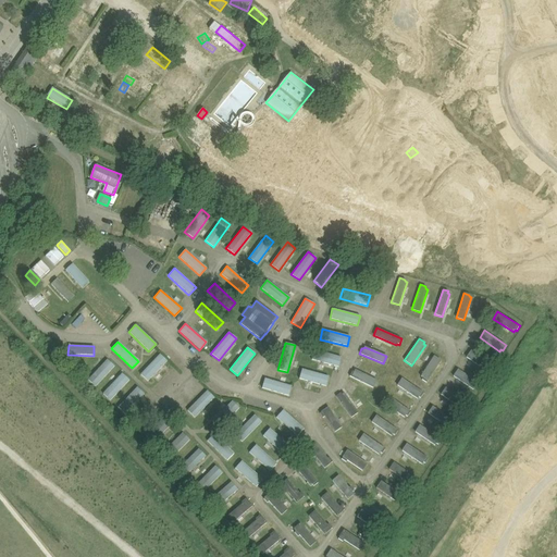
[(338,367),(342,357),(314,350),(311,360),(338,367)]
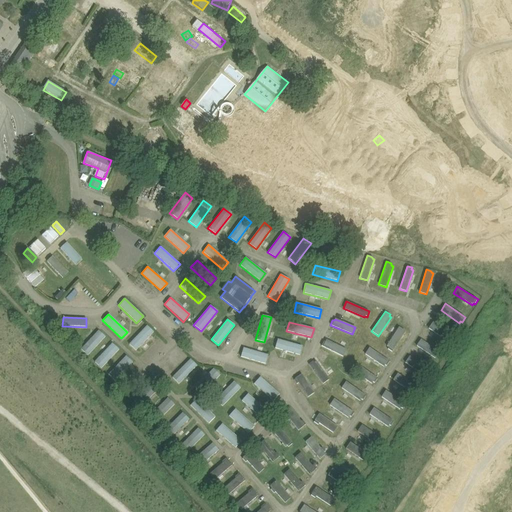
[(453,336),(433,322),(429,328),(447,341),(448,339),(450,340),(453,336)]
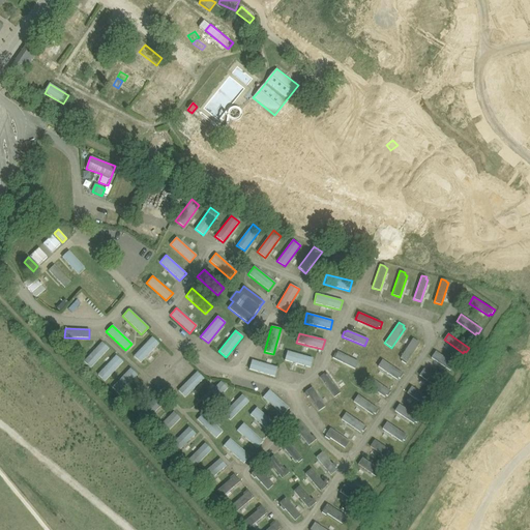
[(158,344),(151,336),(133,356),(140,363),(158,344)]
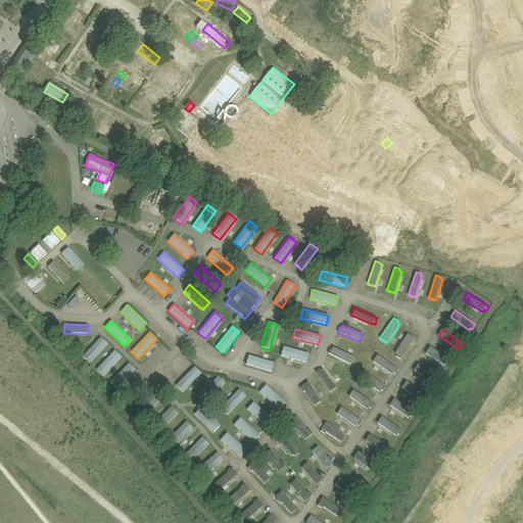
[(400,360),(414,338),(408,334),(394,353),(396,354),(395,355),(400,360)]
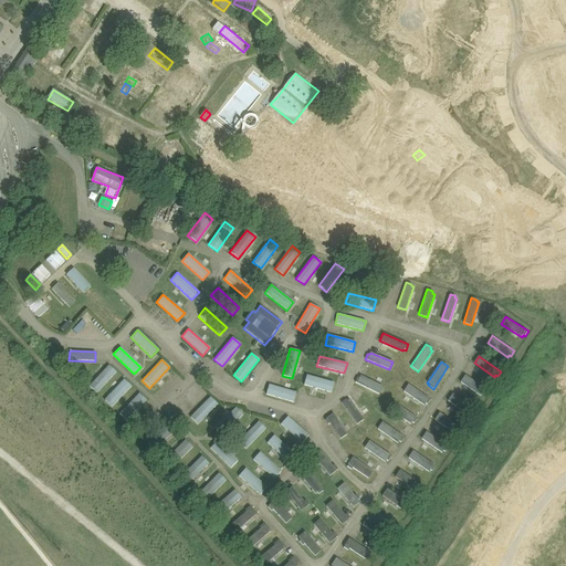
[(116,371),(108,365),(88,386),(96,392),(116,371)]
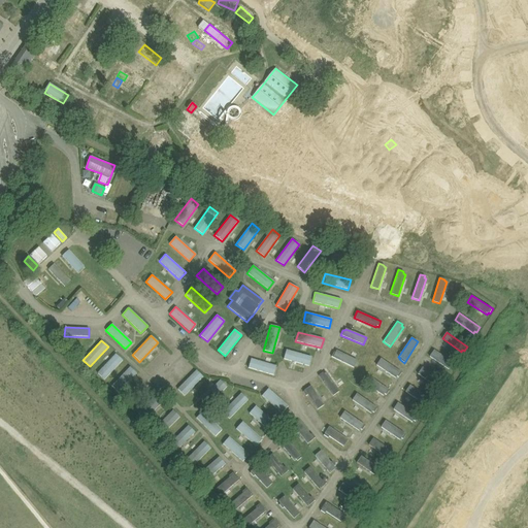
[(308,366),(311,357),(286,350),(283,359),(308,366)]
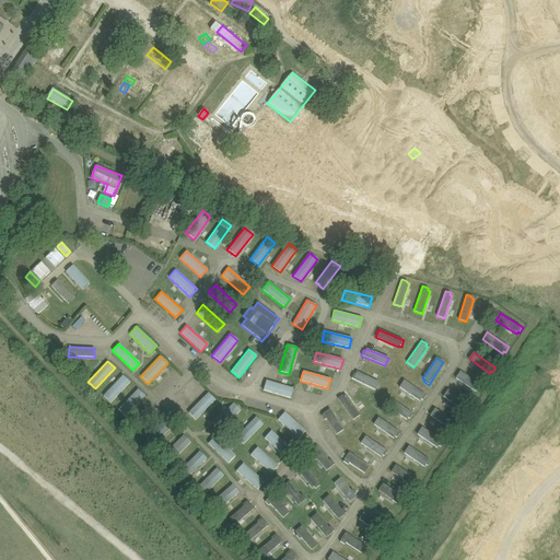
[(482,386),(459,371),(455,378),(476,392),(477,389),(479,391),(482,386)]
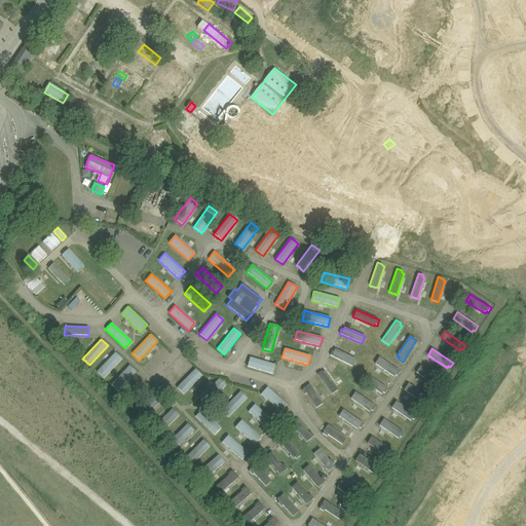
[(330,355),(352,367),(355,359),(335,349),(334,350),(332,349),(330,355)]
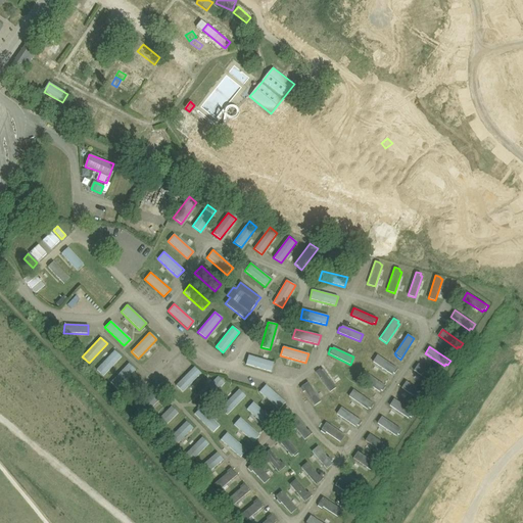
[(121,357),(113,350),(96,370),(103,376),(121,357)]
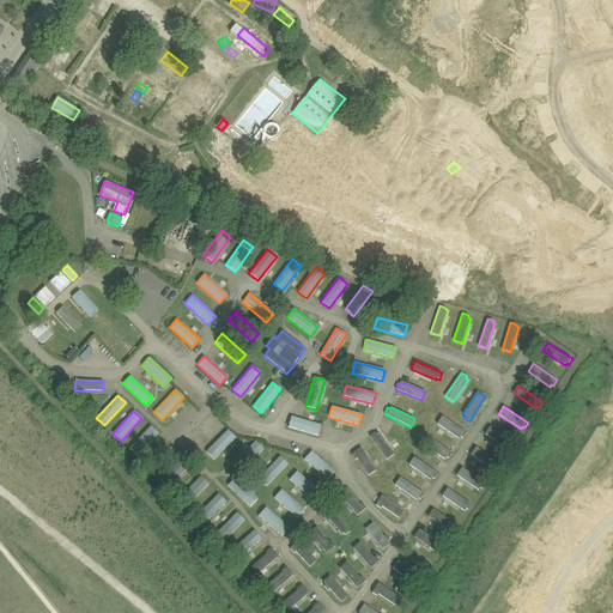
[(466,432),(442,416),(437,424),(459,438),(461,436),(462,437),(466,432)]
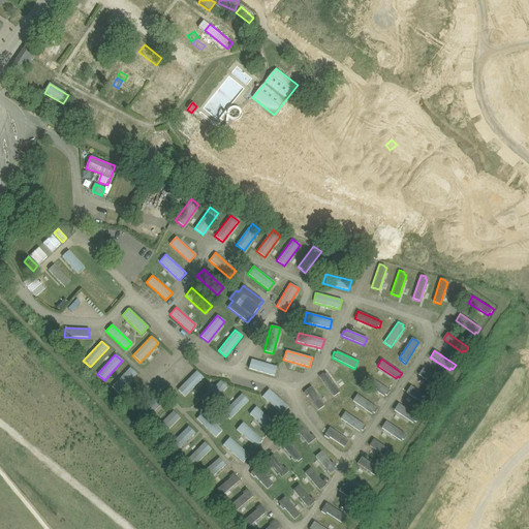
[(274,376),(277,367),(251,360),(248,369),(274,376)]
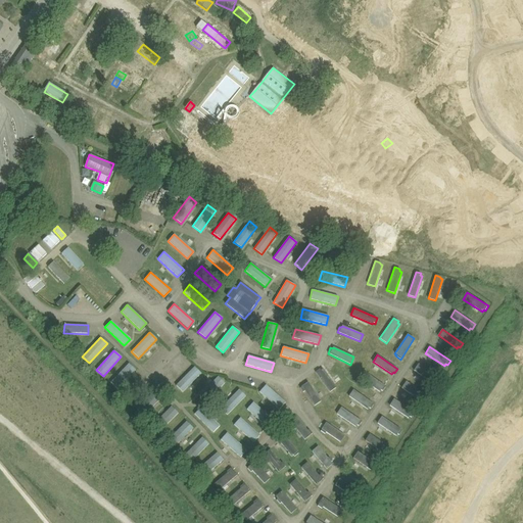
[(135,370),(128,364),(109,382),(116,389),(135,370)]
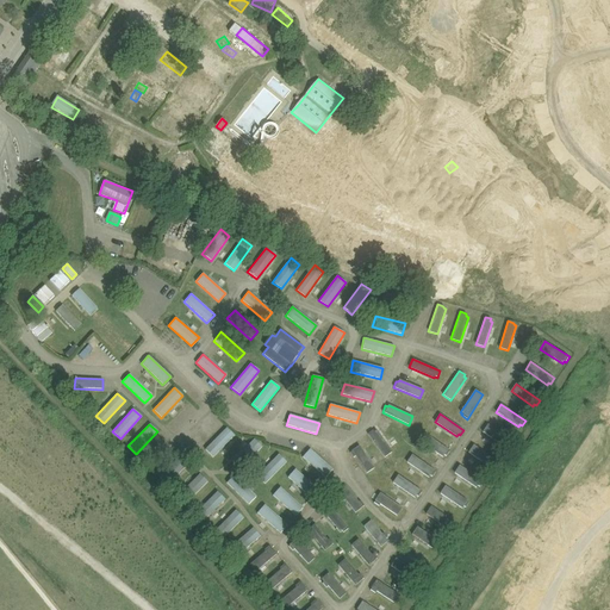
[(511,440),(487,424),(483,431),(504,446),(506,443),(508,446),(511,440)]
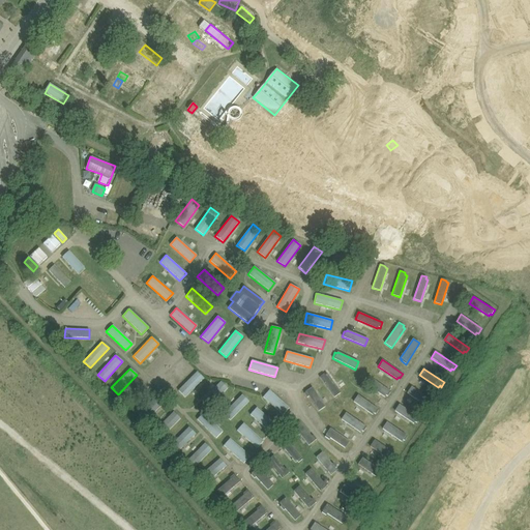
[(204,379),(197,372),(178,390),(184,398),(204,379)]
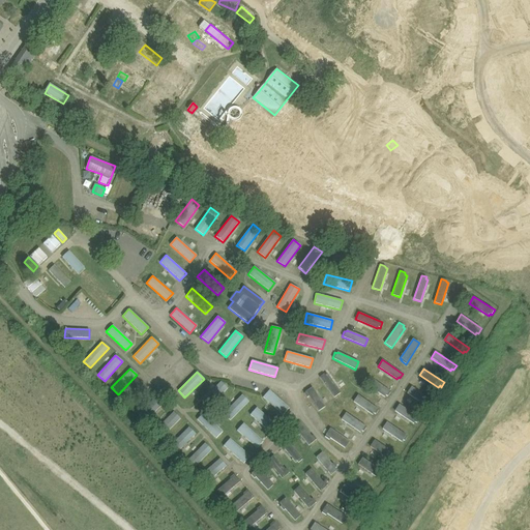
[(319,377),(334,398),(341,392),(327,374),(325,375),(324,374),(319,377)]
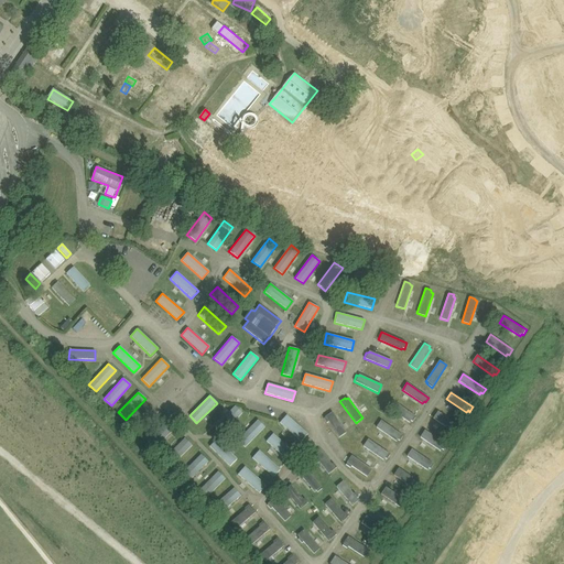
[(416,416),(393,402),(389,410),(410,423),(411,421),(413,422),(416,416)]
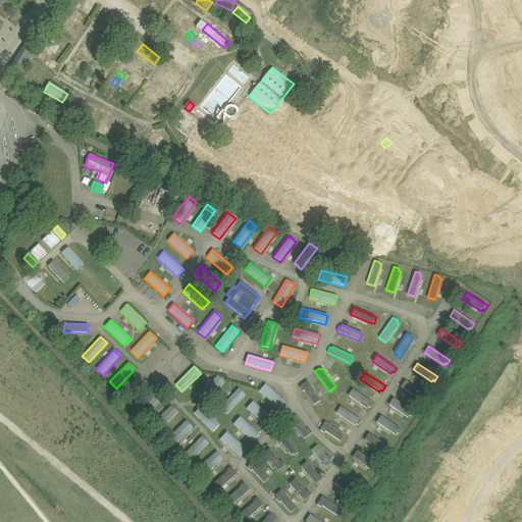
[(224,382),(217,375),(199,394),(206,401),(224,382)]
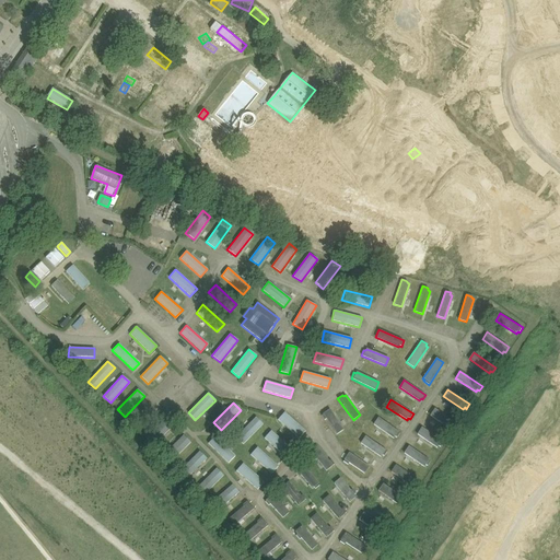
[(456,423),(434,408),(430,416),(450,429),(451,427),(453,428),(456,423)]
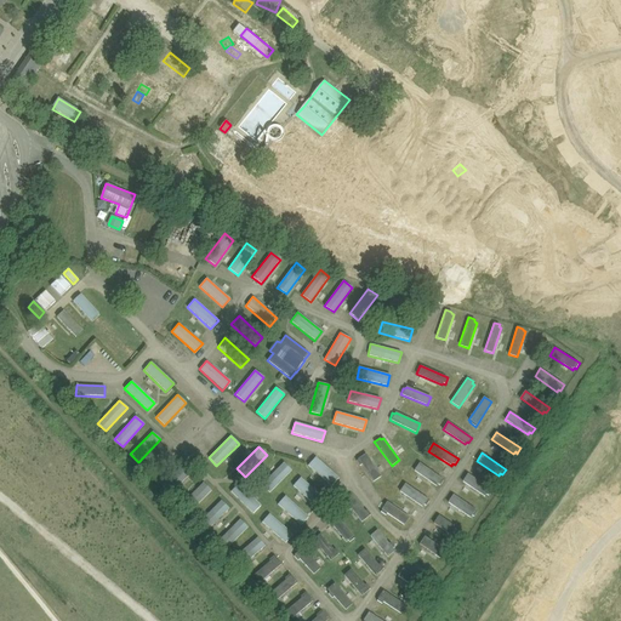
[(380,477),(365,454),(357,460),(355,461),(359,466),(362,465),(372,482),(380,477)]
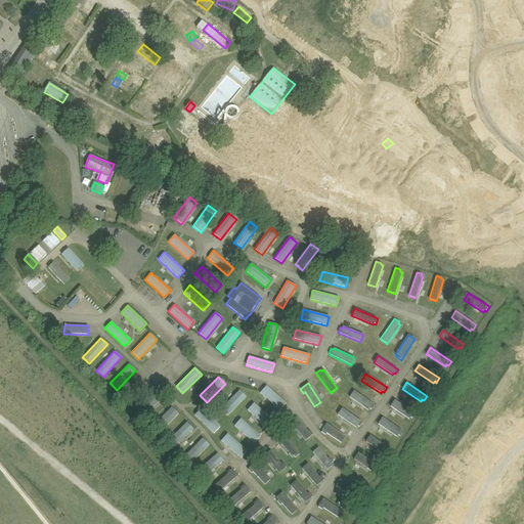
[(279,410),(286,403),(266,386),(260,393),(279,410)]
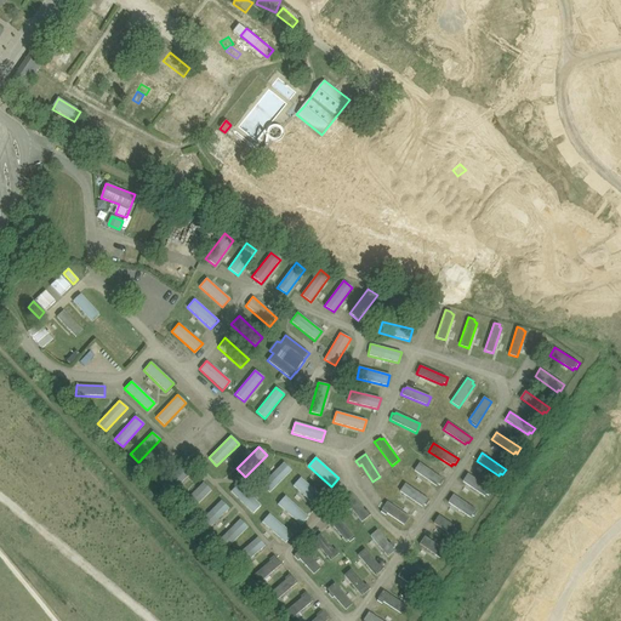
[(292,471),(284,462),(261,484),(269,493),(292,471)]
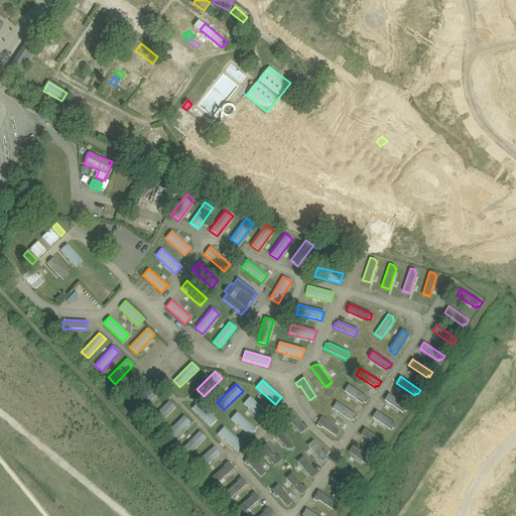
[(159,392),(152,385),(134,403),(141,410),(159,392)]
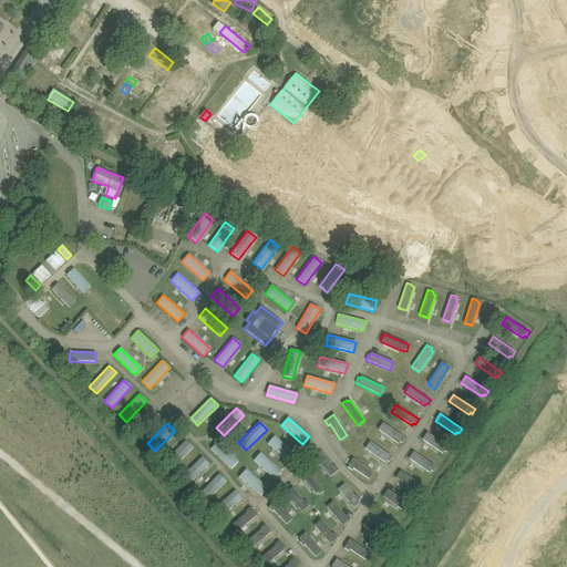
[(404,437),(382,423),(378,430),(399,443),(400,441),(401,443),(404,437)]
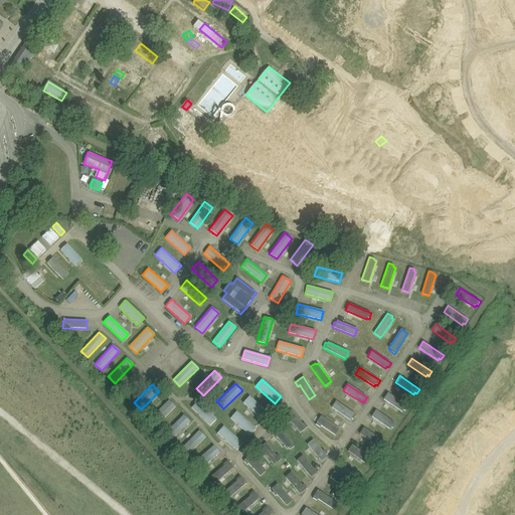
[(407,406),(387,392),(383,399),(401,411),(402,409),(404,410),(407,406)]
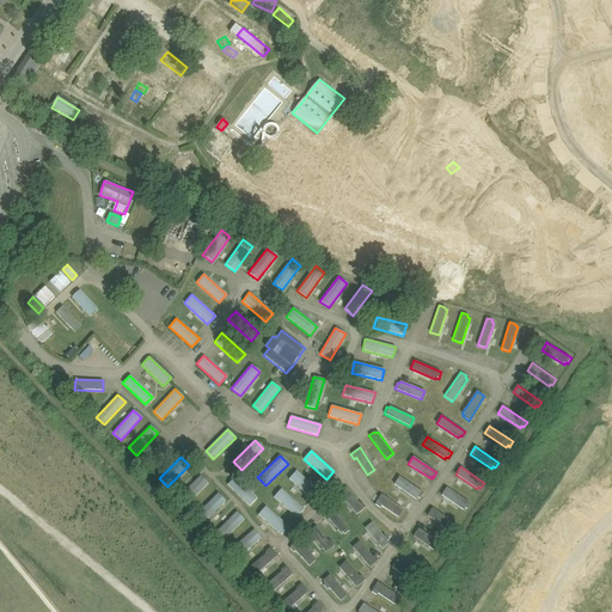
[(311,500),(319,491),(295,470),(288,478),(311,500)]
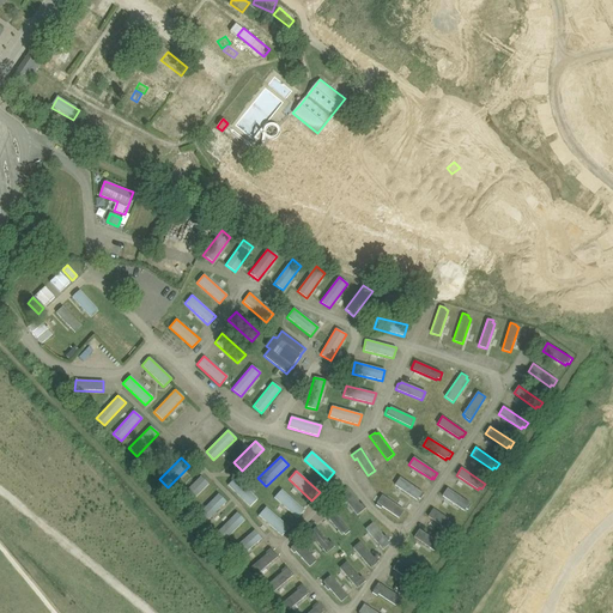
[(208,484),(200,477),(178,498),(187,505),(208,484)]
